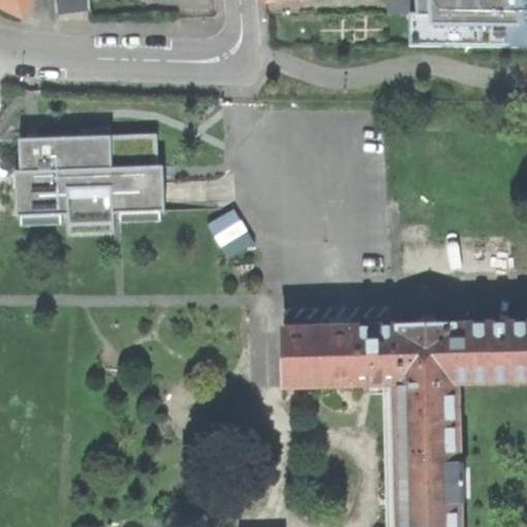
[(0,4),(22,16),(29,0),(0,0),(0,4)]
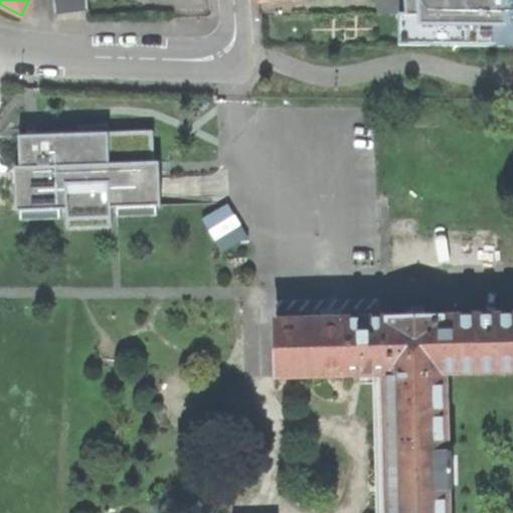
[(49,0),(52,13),(87,9),(86,0),(49,0)]
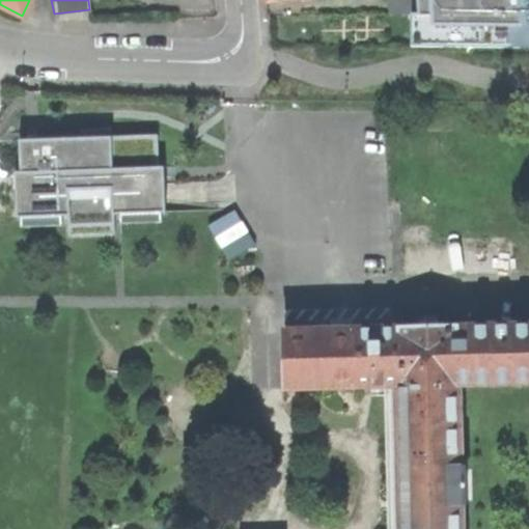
[(416,11),(415,0),(385,0),(387,11),(410,11),(416,11)]
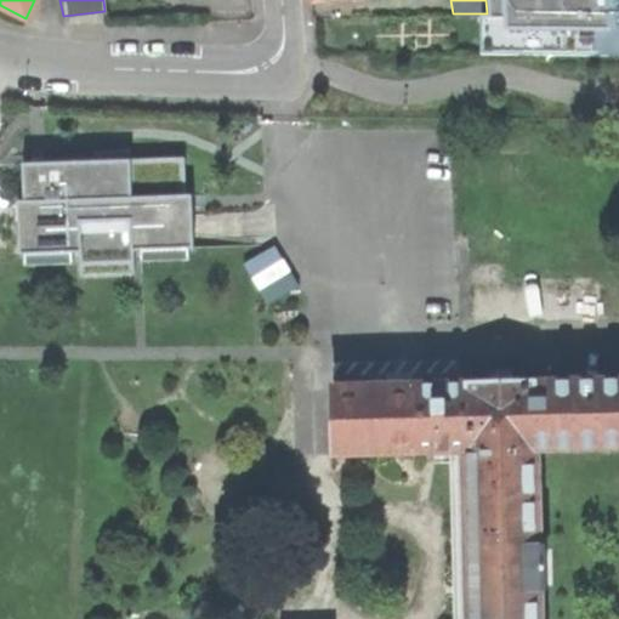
[(486,0),(487,13),(480,13),(480,52),(618,54),(618,0),(486,0)]
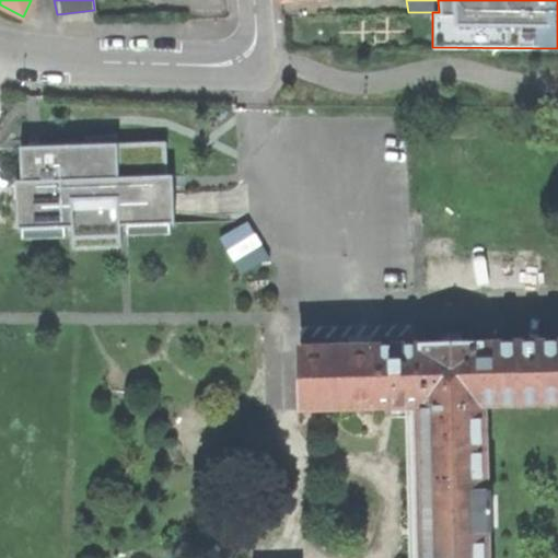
[(169,222),(173,221),(172,201),(171,182),(171,174),(165,174),(164,140),(116,142),(115,132),(99,132),(100,134),(82,135),(82,140),(72,138),(67,139),(67,143),(65,143),(65,139),(41,139),(42,144),(36,144),(19,146),(20,179),(14,179),(15,228),(69,225),(70,245),(118,244),(118,223),(169,222)]
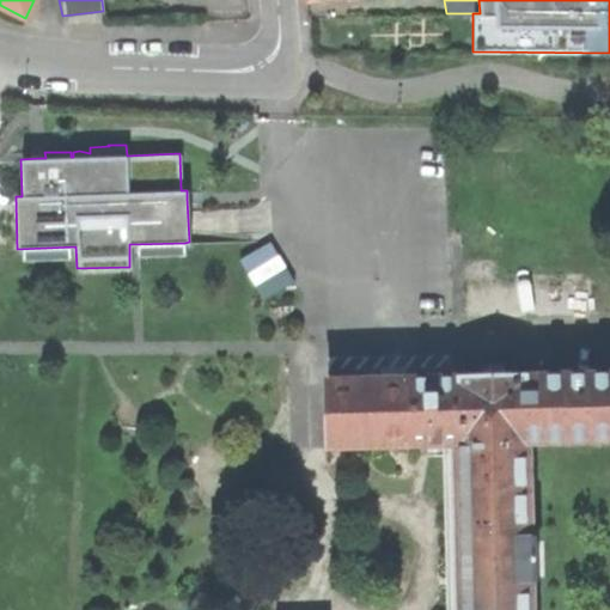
[(269,241),(238,257),(261,297),(292,280),(269,241)]
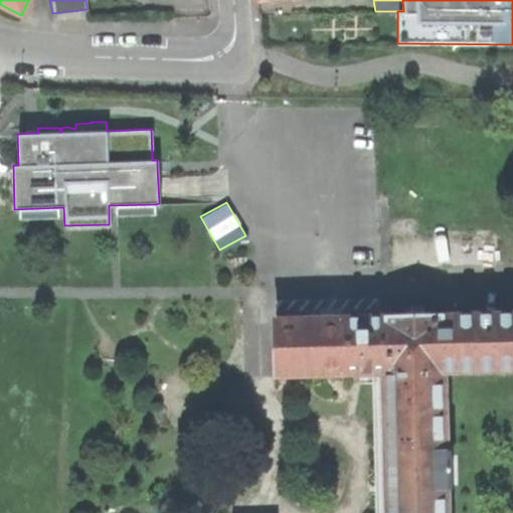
[(446,512),(446,487),(449,486),(448,452),(445,452),(444,371),(512,369),(512,312),(274,319),(275,375),(363,373),(363,382),(372,382),(375,512),(446,512)]
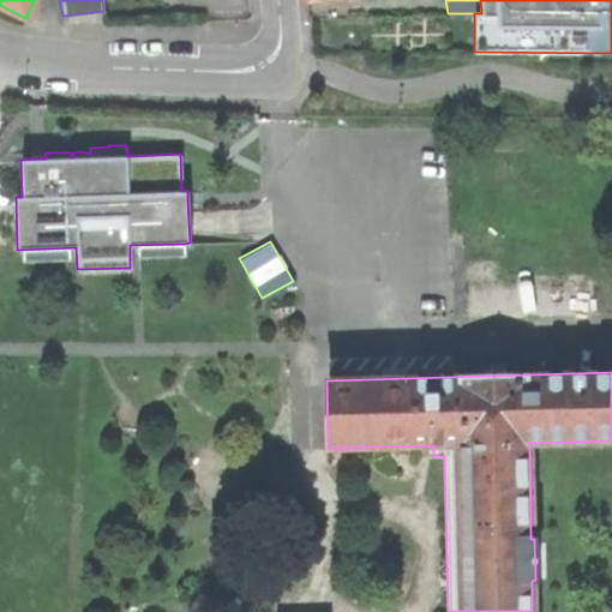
All buildings are outlined.
